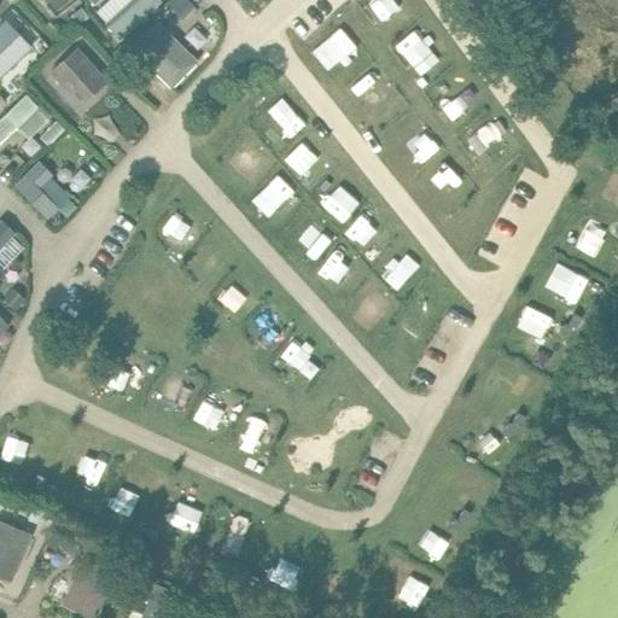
[(161,1),(159,0),(105,0),(95,9),(120,36),(161,1)]
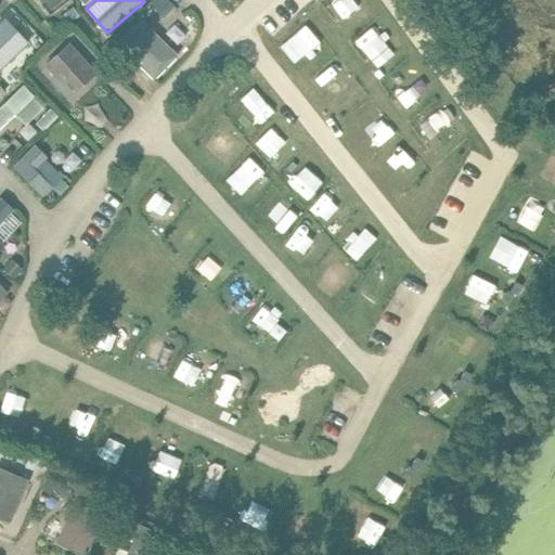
[(168,0),(163,0),(154,9),(163,17),(175,5),(168,0)]
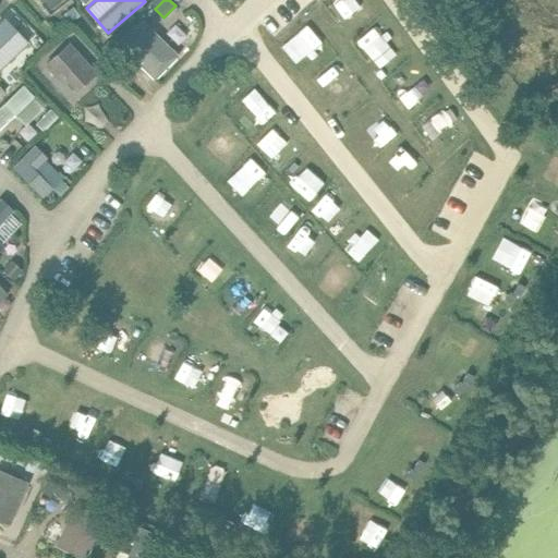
[(80,15),(73,8),(64,14),(71,23),(80,15)]
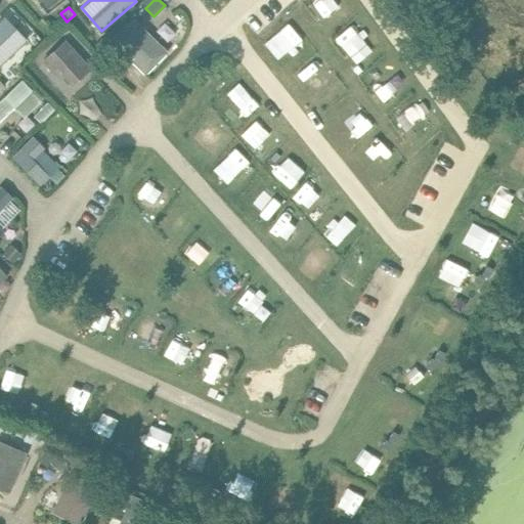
[(7,14),(0,20),(0,60),(1,62),(29,37),(7,14)]
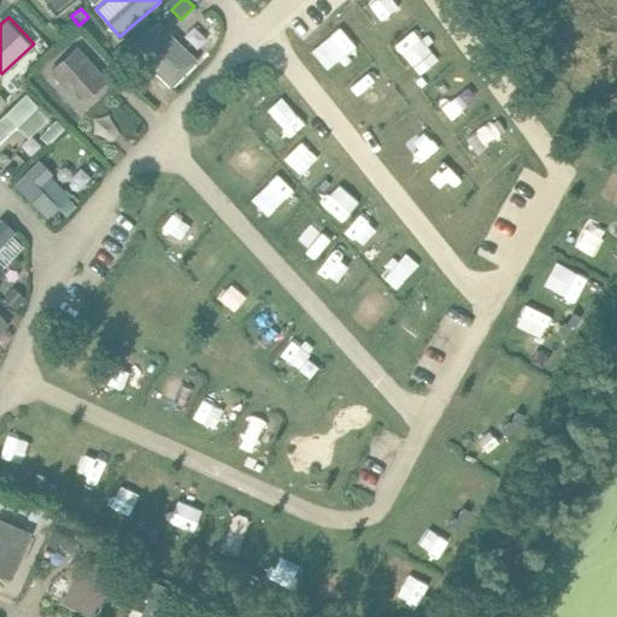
[(162,18),(134,45),(172,86),(200,60),(162,18)]
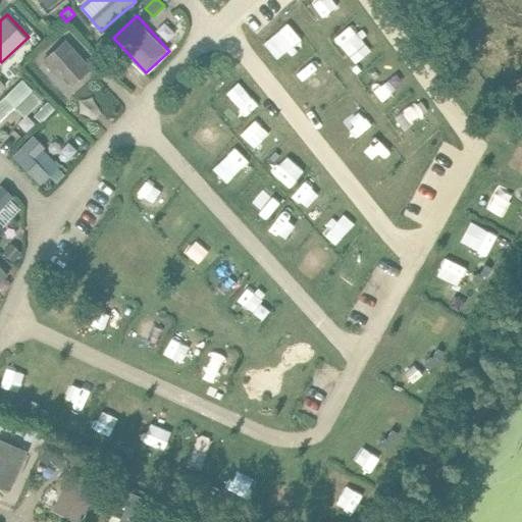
[(44,61),(75,86),(95,62),(63,37),(44,61)]
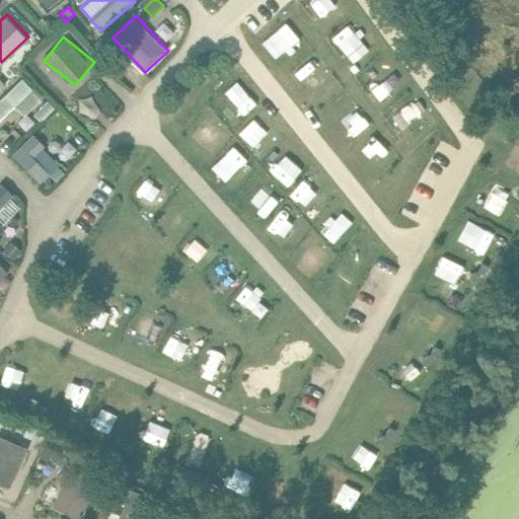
[(15,85),(27,72),(18,63),(5,76),(15,85)]
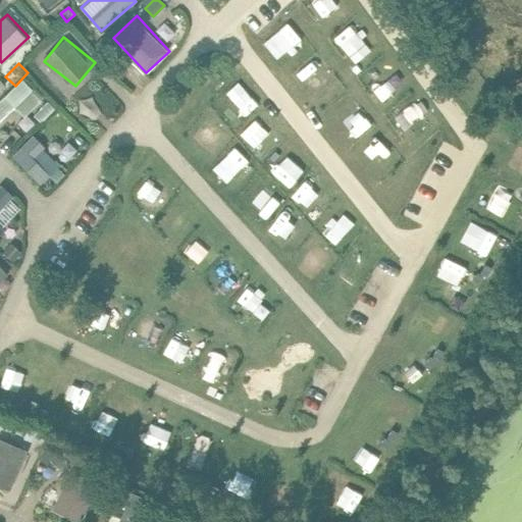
[(376,63),(361,80),(388,104),(403,89),(376,63)]
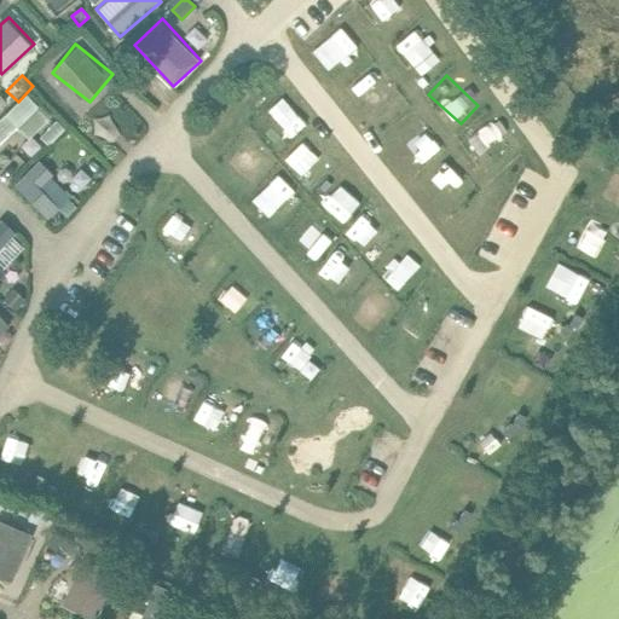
[(30,93),(0,117),(0,143),(21,126),(29,137),(52,119),(30,93)]
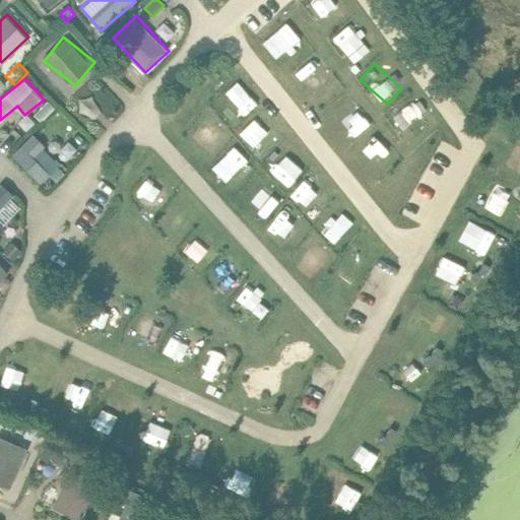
[(240,130),(261,103),(253,96),(246,106),(237,99),(222,117),(240,130)]
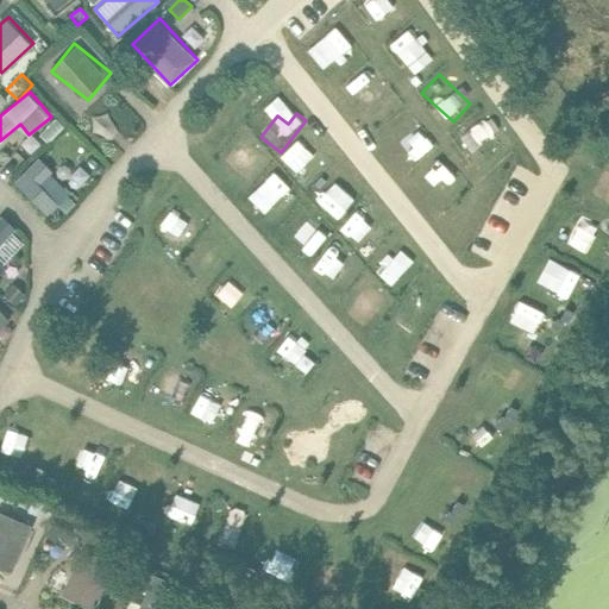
[(55,119),(39,135),(49,144),(64,127),(55,119)]
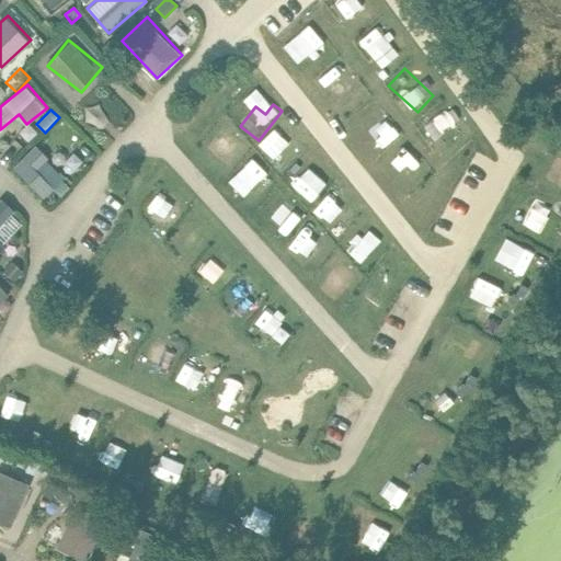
[(410,126),(402,118),(395,127),(403,134),(410,126)]
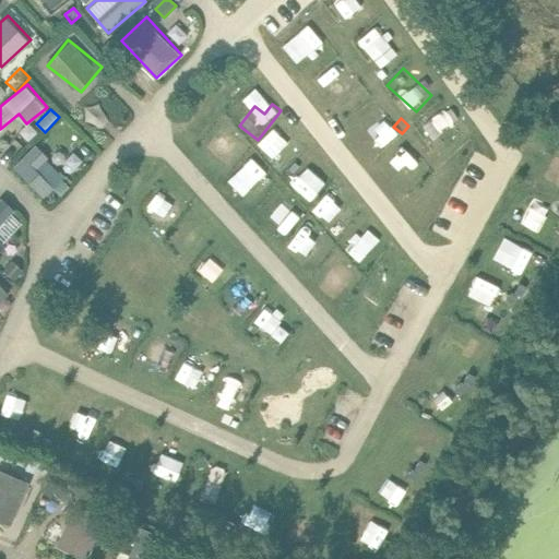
[(254,143),(246,135),(239,143),(248,151),(254,143)]
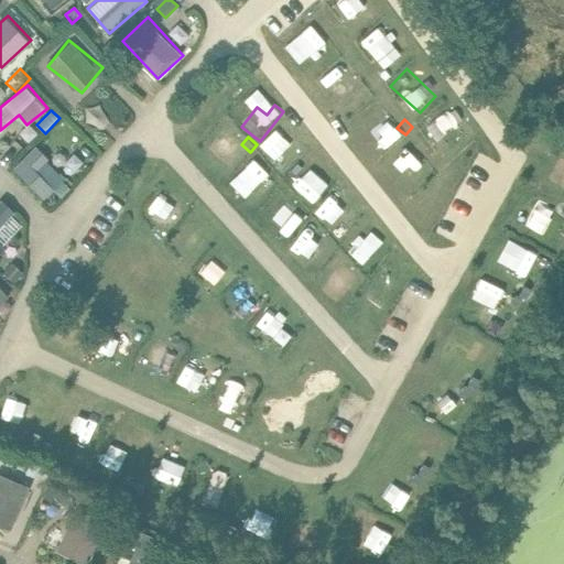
[(274,154),(263,143),(250,155),(261,166),(274,154)]
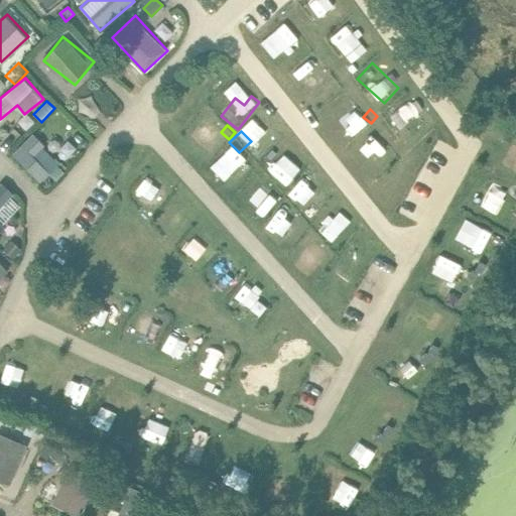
[(32,132),(12,154),(41,182),(62,161),(32,132)]
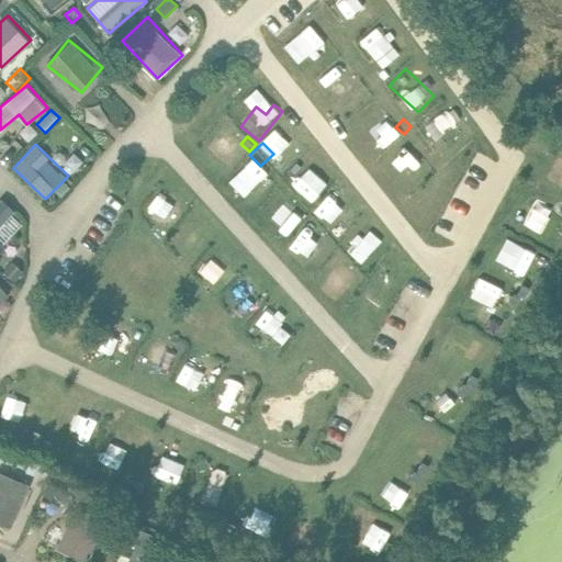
[(416,161),(405,152),(397,160),(408,170),(416,161)]
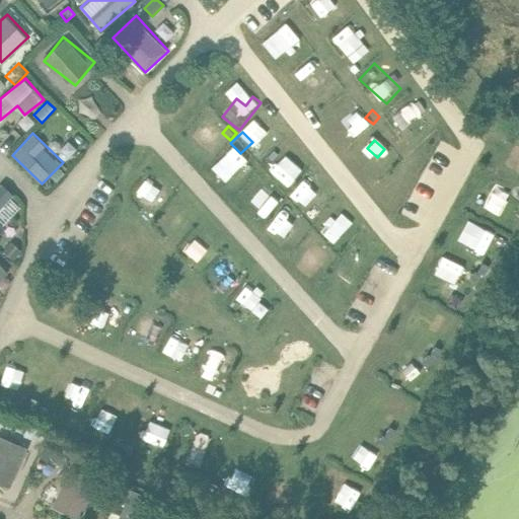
[(243,170),(231,183),(245,196),(256,181),(243,170)]
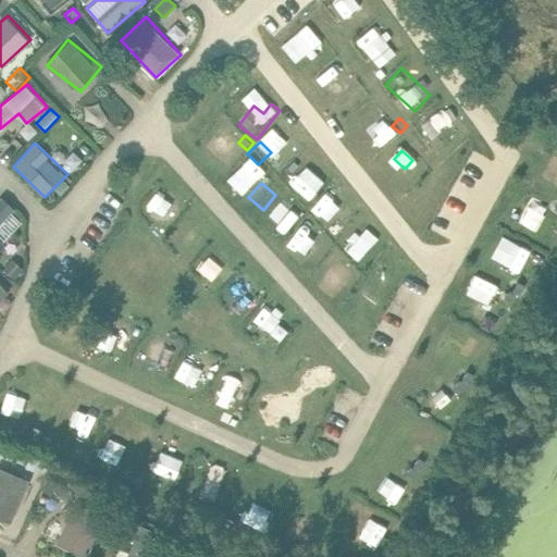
[(0,196),(0,246),(26,220),(1,196),(0,196)]
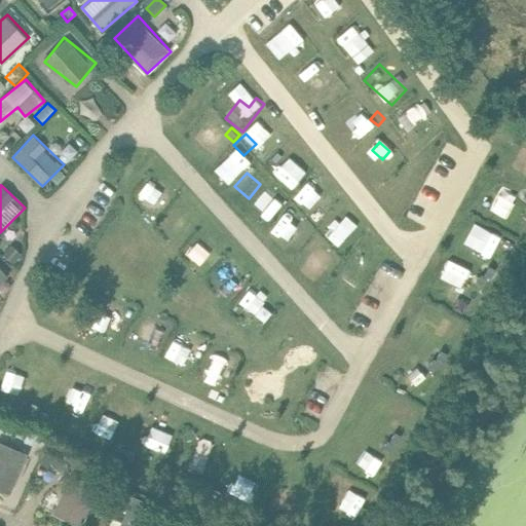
[(300,213),(307,207),(300,197),(293,204),(300,213)]
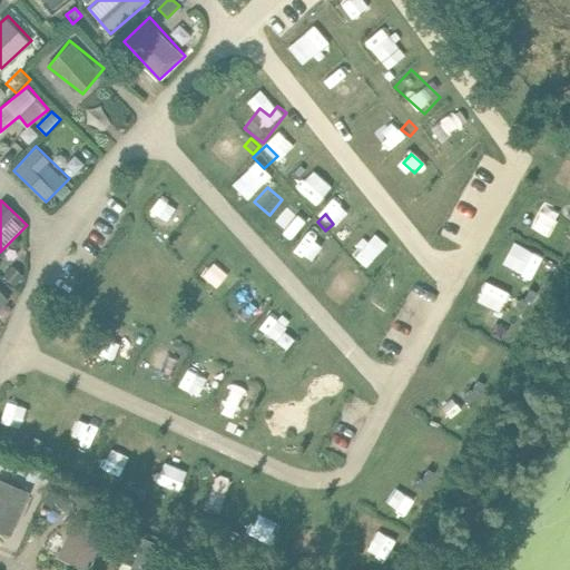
[(296,254),(326,285),(338,274),(308,242),(296,254)]
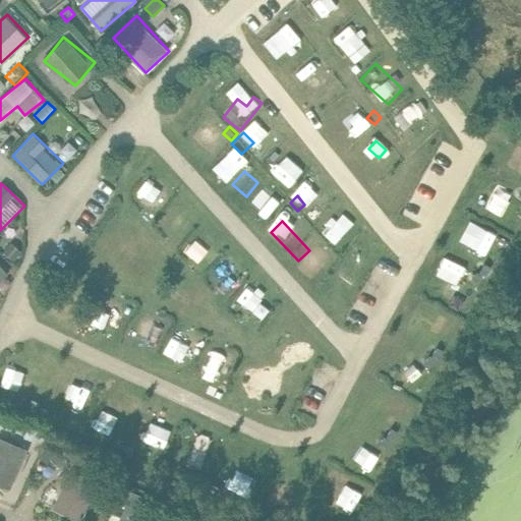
[(20,253),(11,245),(3,253),(12,263),(20,253)]
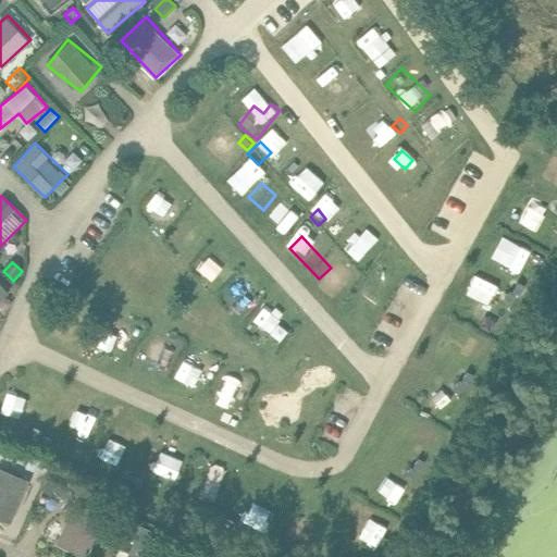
[(0,299),(10,291),(0,280),(0,299)]
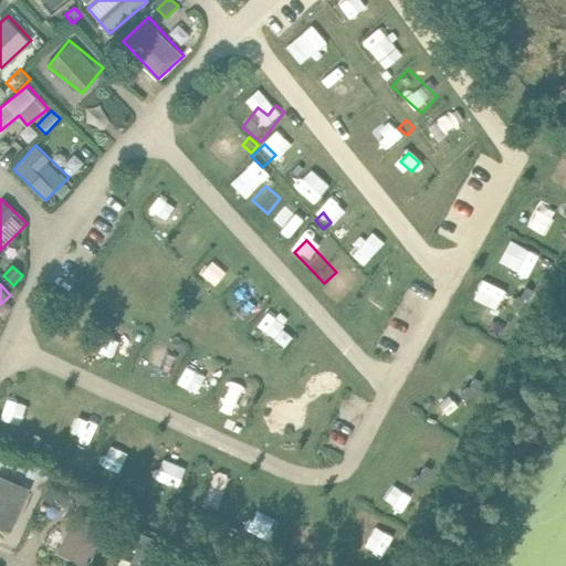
[(266,314),(258,329),(274,341),(284,326),(266,314)]
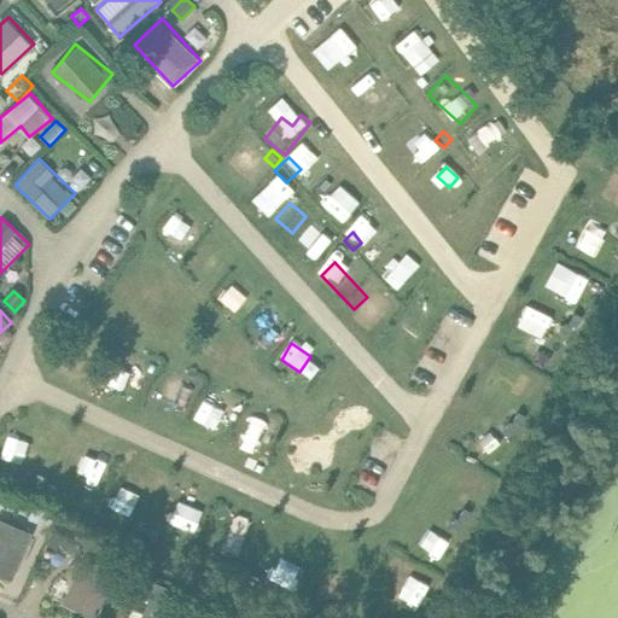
[(50,511),(34,505),(29,517),(45,523),(50,511)]
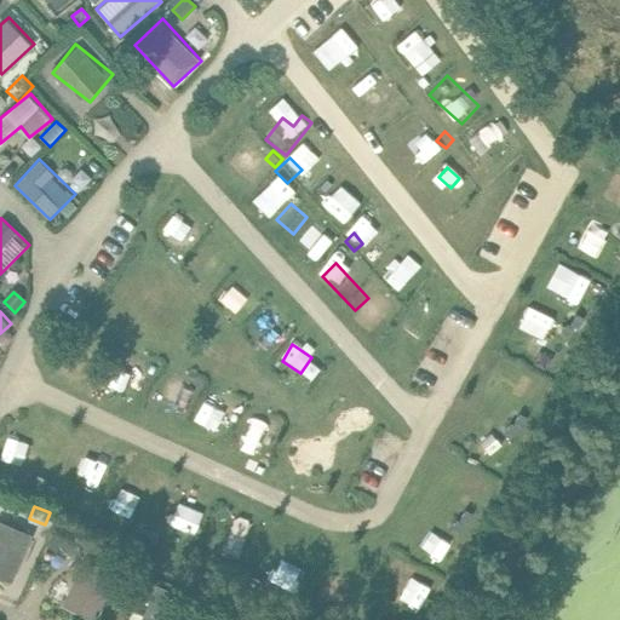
[(0,523),(0,577),(12,583),(32,538),(0,523)]
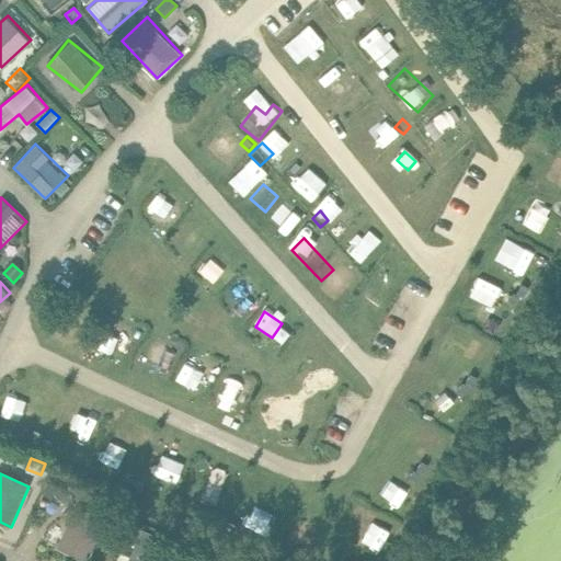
[(57,502),(64,488),(48,480),(42,495),(57,502)]
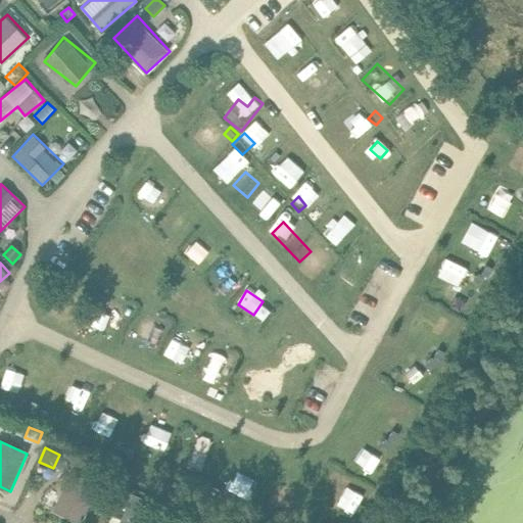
[(78,522),(81,522),(98,487),(70,474),(52,510),(78,522)]
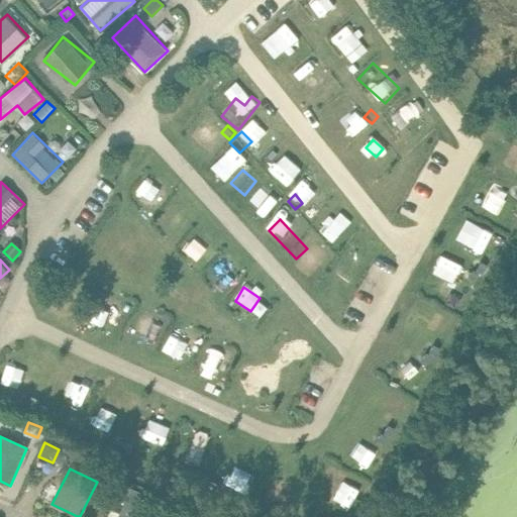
[(119,514),(118,516),(151,516),(159,502),(129,490),(119,514)]
